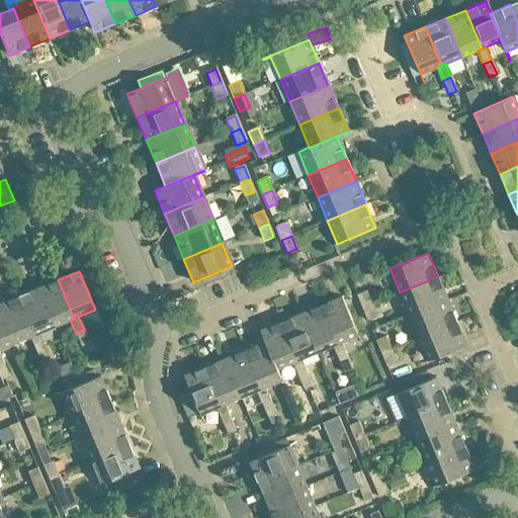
[(447,298),(438,276),(400,292),(409,315),(447,298)]
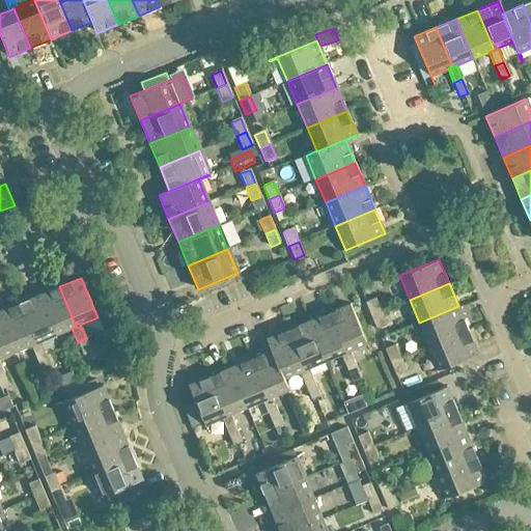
[(76,327),(59,286),(38,296),(55,335),(72,328),(76,327)]
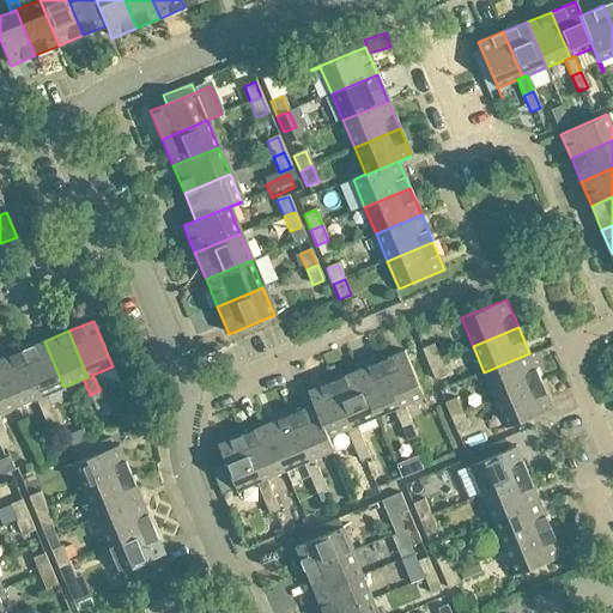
[(64,387),(44,341),(20,351),(40,396),(35,399),(42,414),(52,411),(44,395),(64,387)]
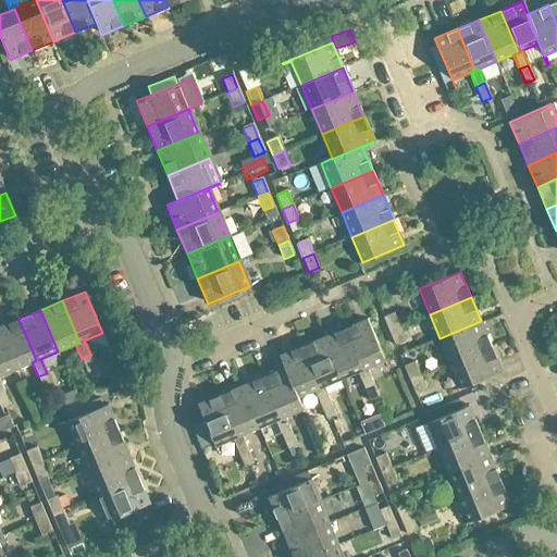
[(400,327),(394,313),(384,318),(390,332),(400,327)]
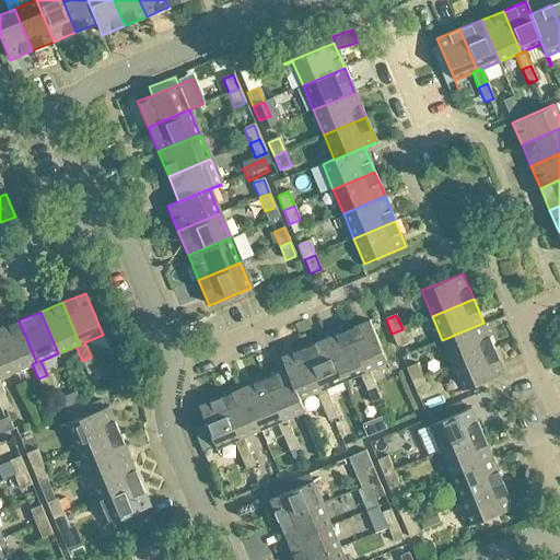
[(36,362),(19,321),(0,328),(0,336),(14,372),(32,364),(36,362)]
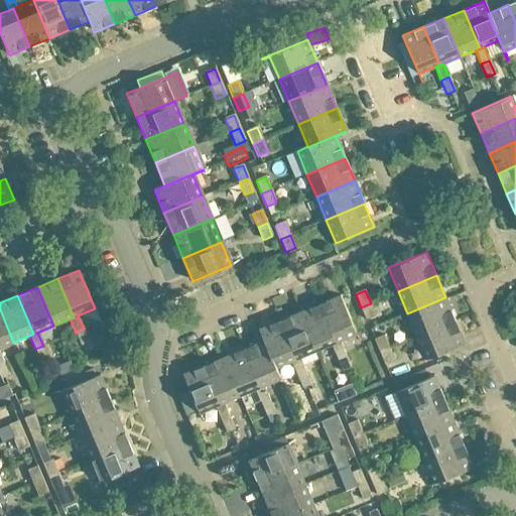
[(357,334),(341,295),(319,304),(336,343),(332,345),(337,358),(345,355),(340,342),(357,334)]
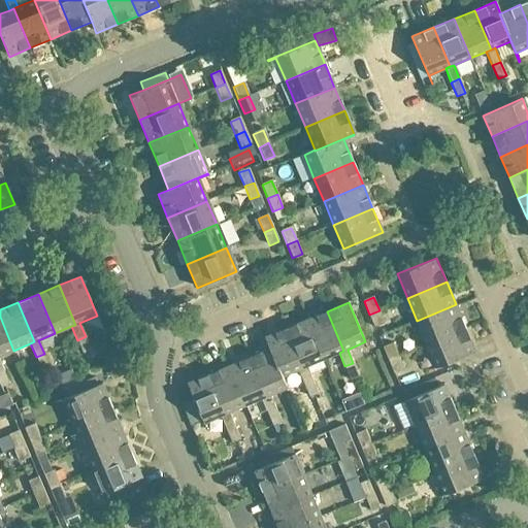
[(466,328),(456,304),(417,321),(427,344),(466,328)]
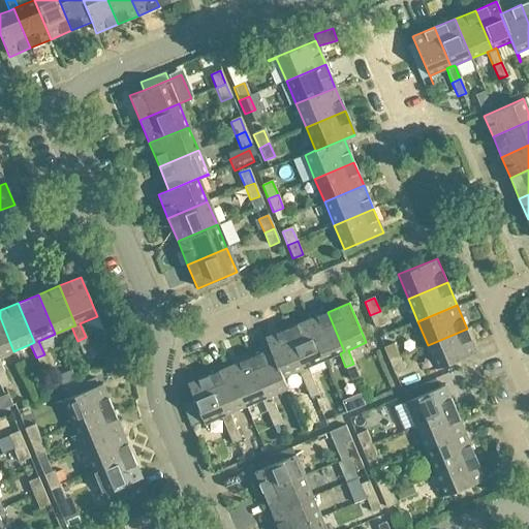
[(375,329),(385,324),(380,311),(370,315),(375,329)]
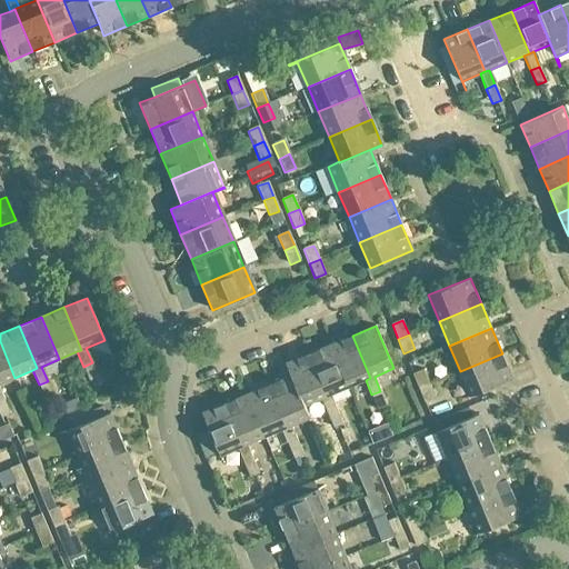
[(370,378),(352,336),(330,345),(348,388),(366,380),(370,378)]
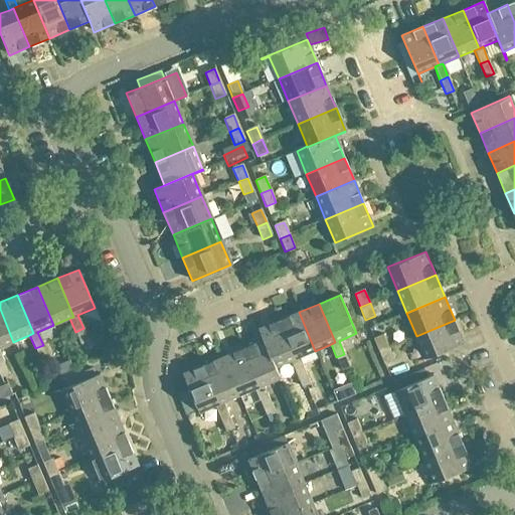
[(0,347),(13,342),(0,309),(0,362),(3,362),(0,354),(0,347)]
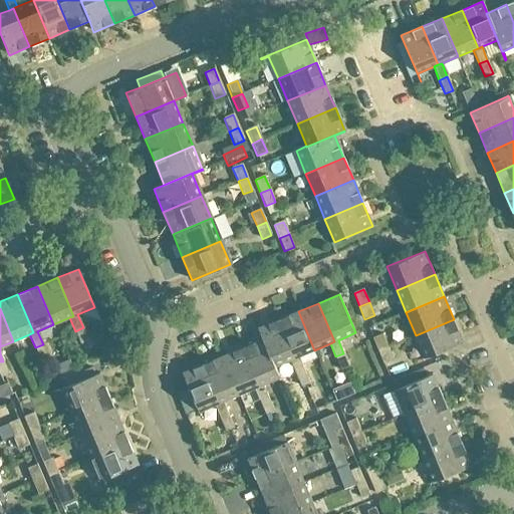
[(314,350),(298,311),(278,320),(294,358),(290,360),(295,373),(303,370),(298,356),(314,350)]
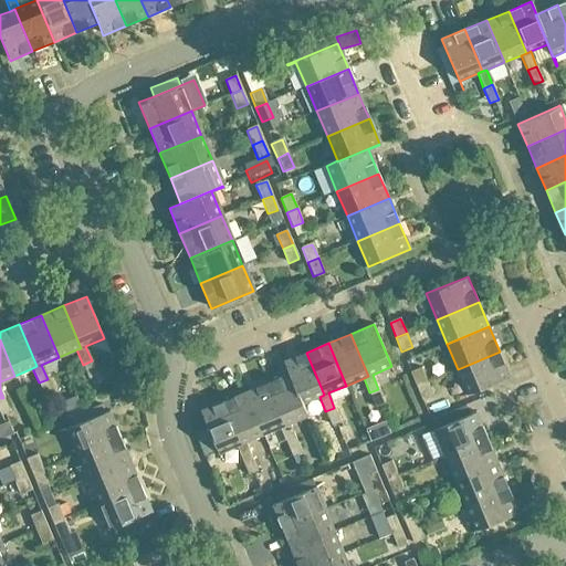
[(510,377),(500,352),(458,369),(468,395),(510,377)]
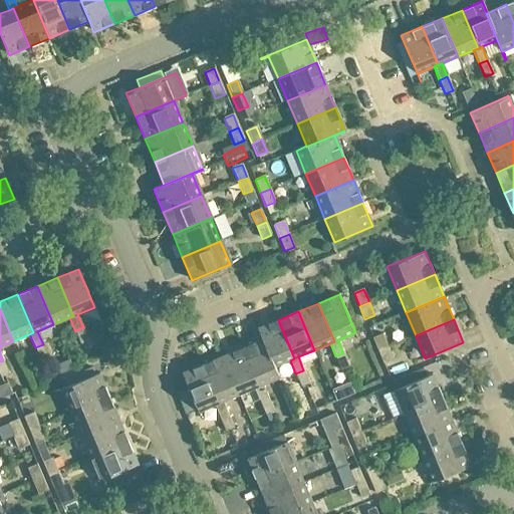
[(294,358),(278,320),(258,328),(274,367),(274,366),(290,360),(294,358)]
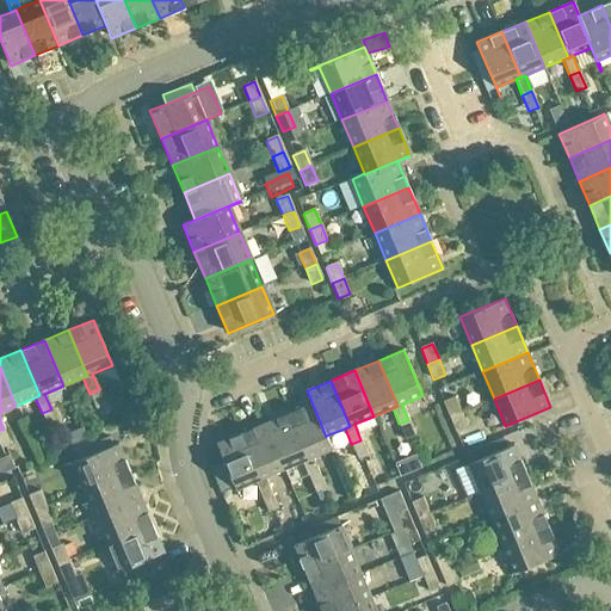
[(105,406),(99,389),(90,394),(96,409),(105,406)]
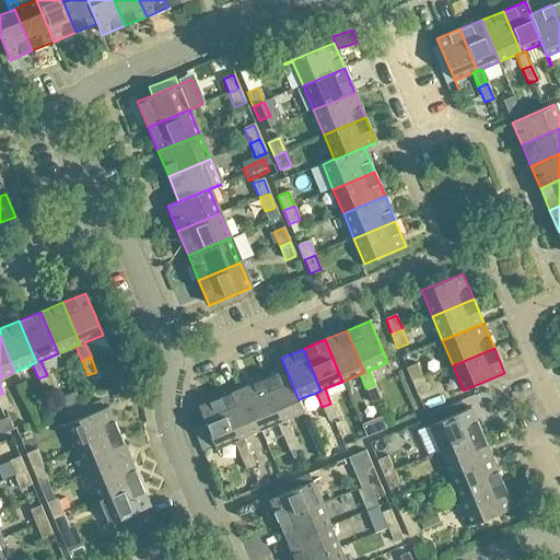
[(299,400),(281,358),(280,358),(286,371),(264,380),(281,421),(277,422),(283,438),(292,433),(286,419),(304,411),(299,399),(299,400)]
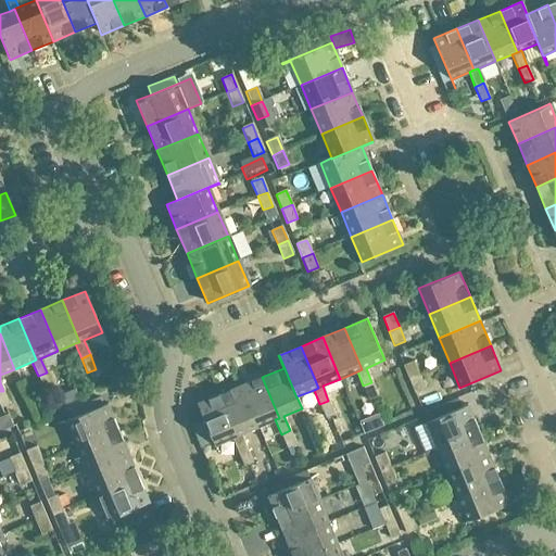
[(420,376),(414,362),(404,366),(409,380),(420,376)]
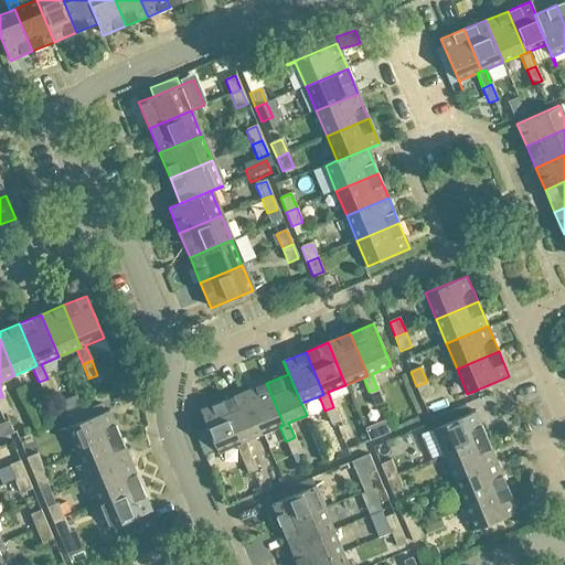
[(54,393),(48,379),(39,382),(44,397),(54,393)]
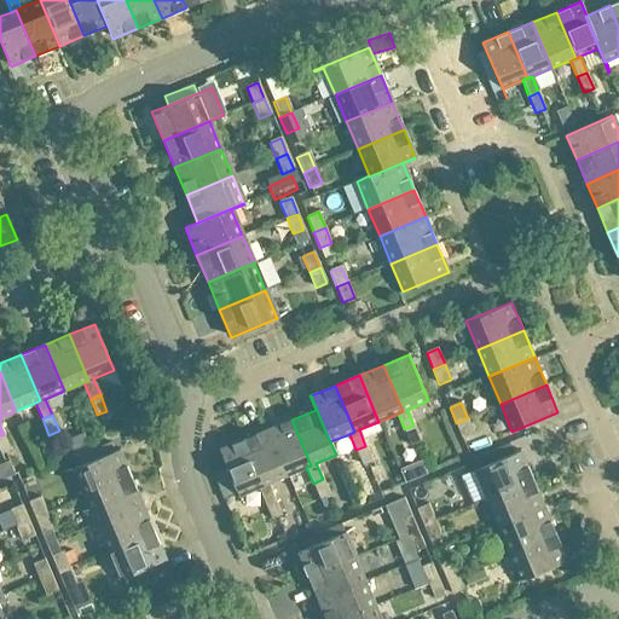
[(474,434),(468,418),(456,423),(462,439),(474,434)]
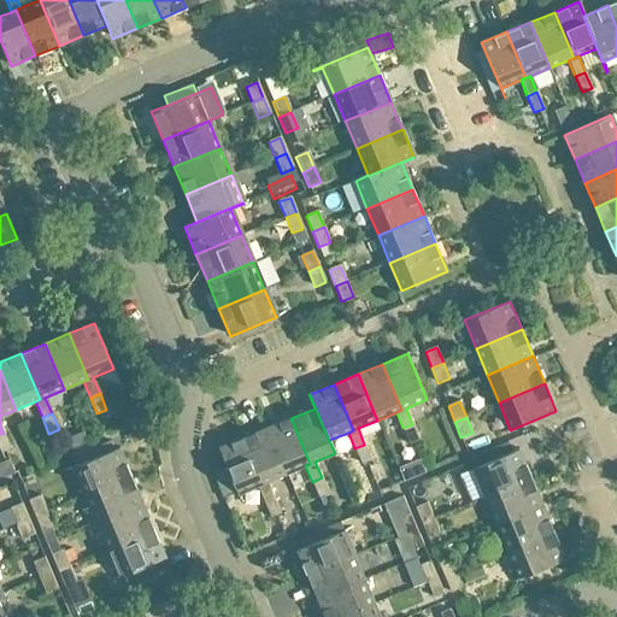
[(310,464),(291,418),(266,428),(286,474),(305,465),(310,464)]
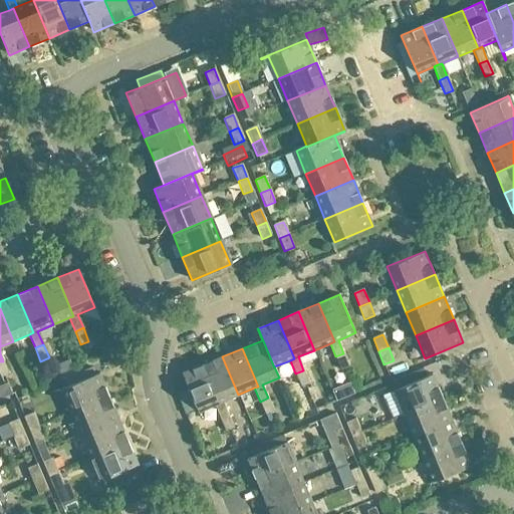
[(348,366),(343,353),(335,356),(340,369),(348,366)]
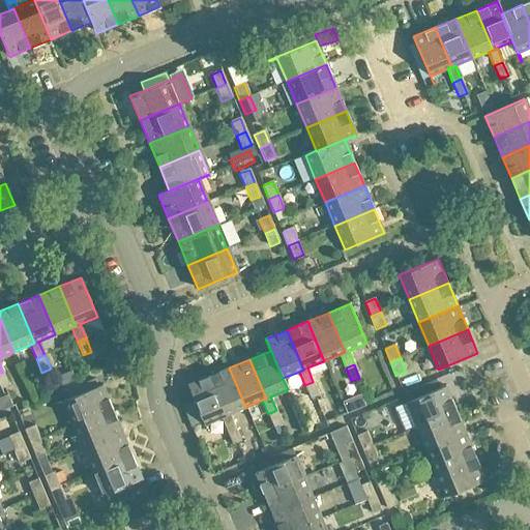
[(245,407),(229,367),(208,377),(225,415),(221,417),(227,431),(235,428),(230,414),(245,407)]
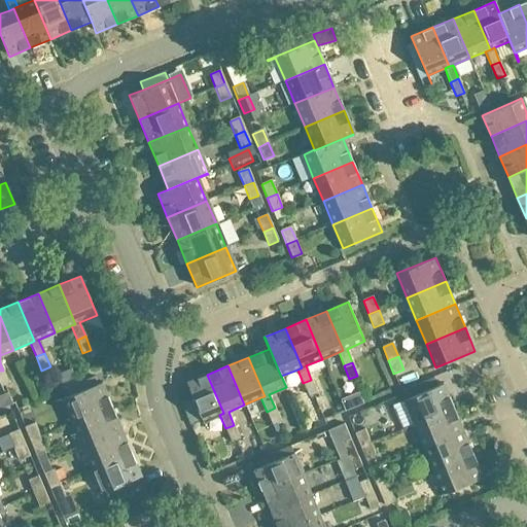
[(8,384),(3,371),(0,371),(0,386),(0,387),(8,384)]
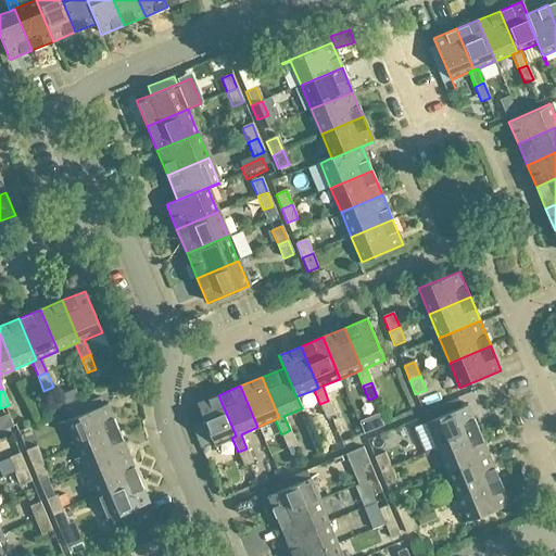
[(236,436),(218,395),(197,404),(214,445),(231,438),(236,436)]
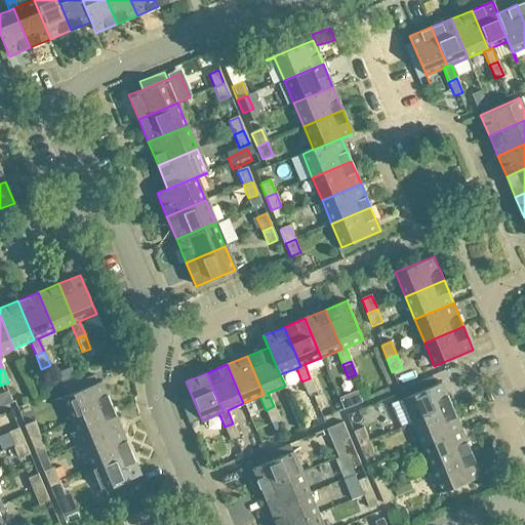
[(111,405),(102,381),(97,382),(94,374),(65,387),(68,395),(63,398),(72,421),(111,405)]
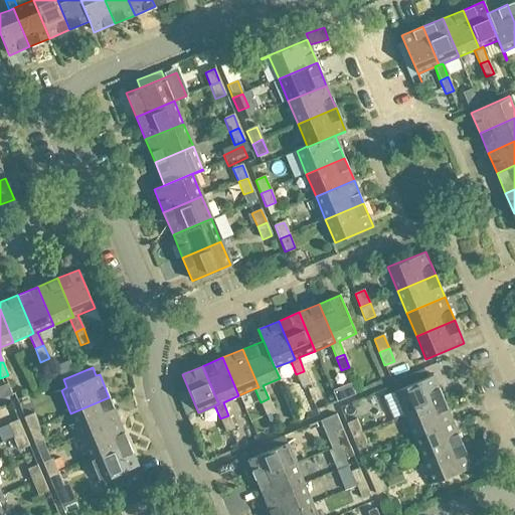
[(310,383),(304,371),(296,374),(302,387),(310,383)]
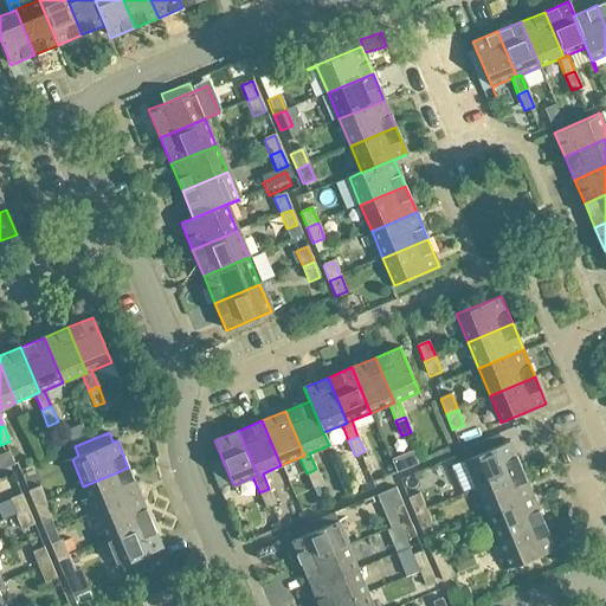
[(522,469),(510,442),(465,461),(477,488),(522,469)]
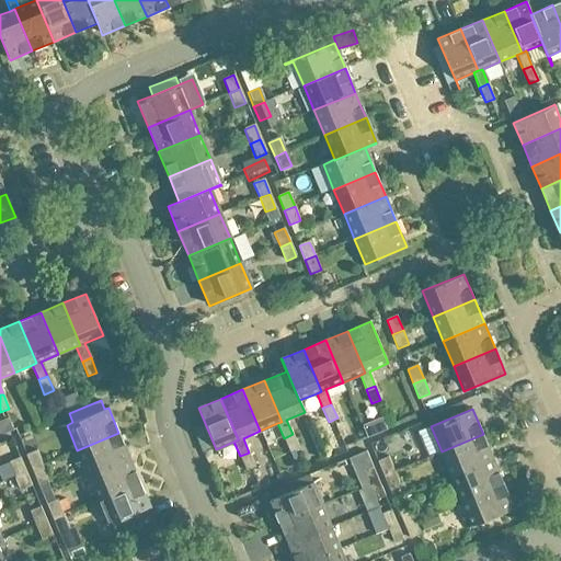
[(381,418),(362,425),(367,437),(386,430),(381,418)]
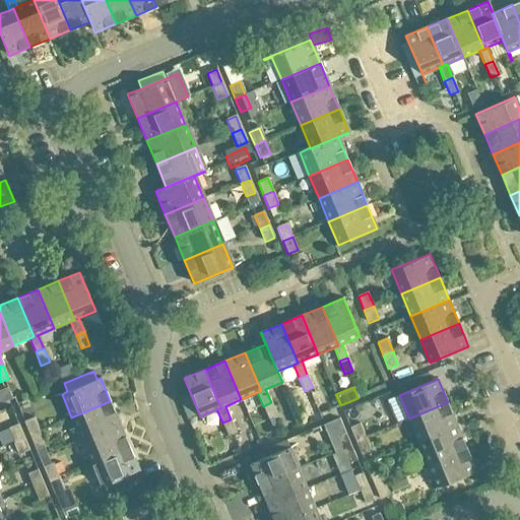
[(179,401),(182,419),(195,417),(192,398),(179,401)]
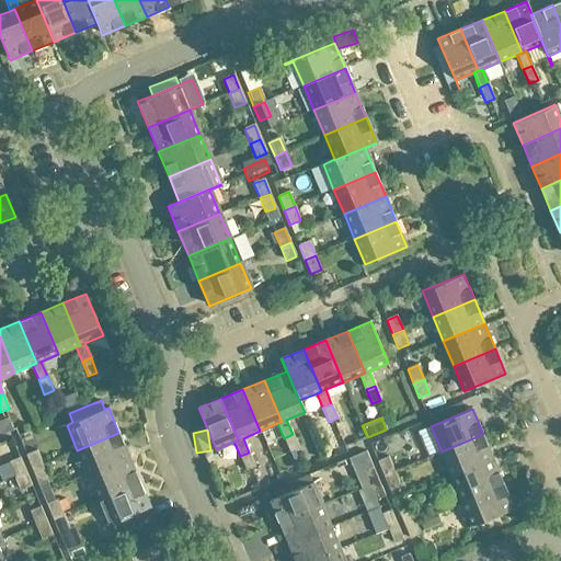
[(129,458),(118,433),(77,450),(88,474),(129,458)]
